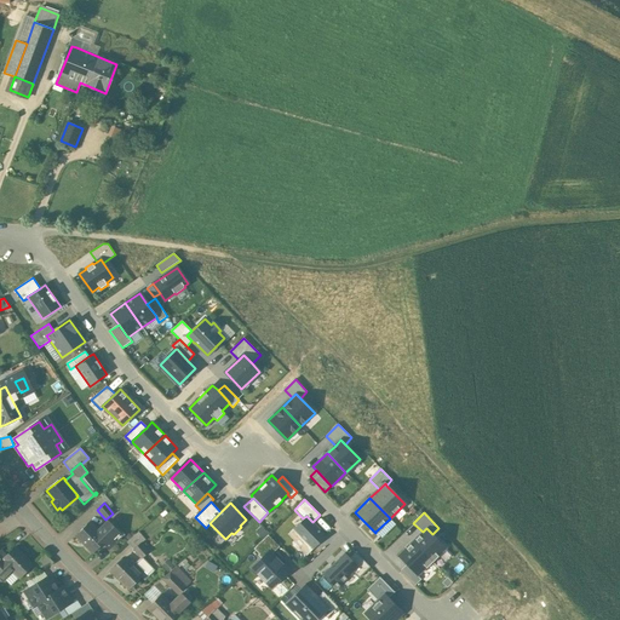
[(306,556),(326,537),(313,522),(306,516),(303,518),(287,534),(302,547),(300,549),(306,556)]
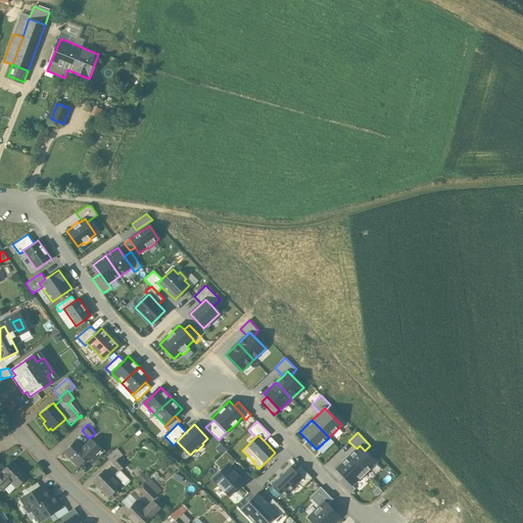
[(102,450),(91,439),(83,447),(90,455),(87,458),(89,461),(90,460),(92,460),(93,461),(102,450)]
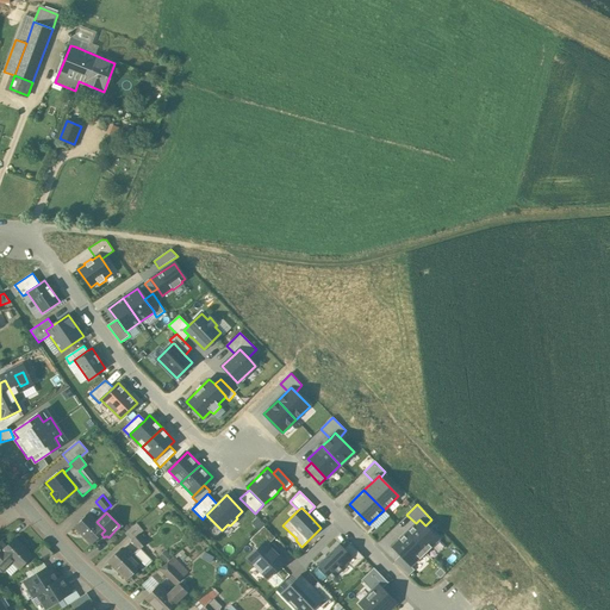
[(97,522),(88,514),(75,527),(92,543),(101,534),(105,530),(97,522)]
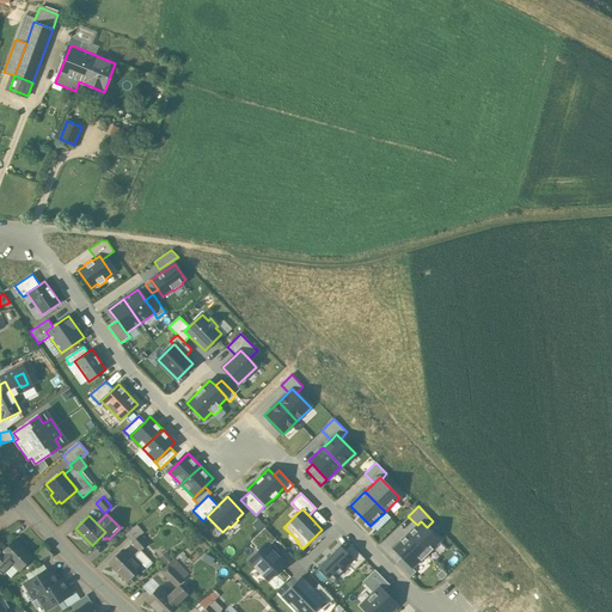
[(371,526),(360,515),(354,520),(369,536),(375,530),(371,525),(371,526)]
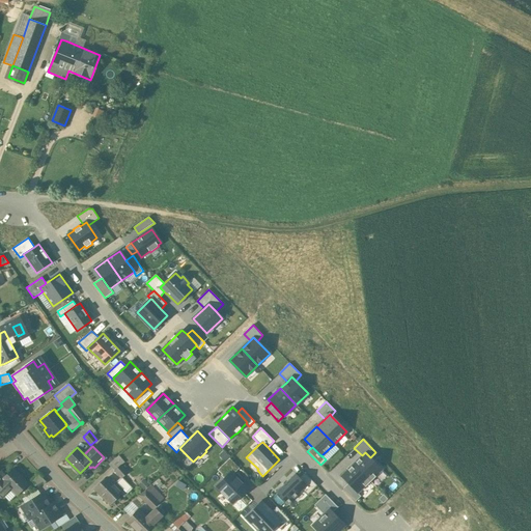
[(375,476),(374,476),(382,469),(370,457),(365,452),(362,455),(354,464),(370,481),(375,476)]
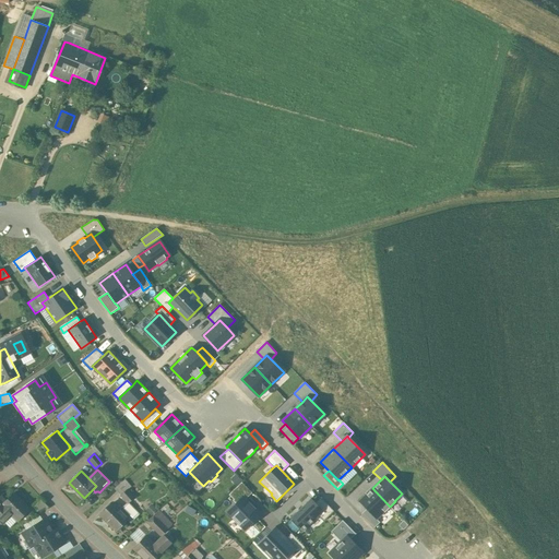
[(233,500),(236,503),(242,498),(245,500),(252,492),(241,482),(228,495),(234,499),(233,500)]
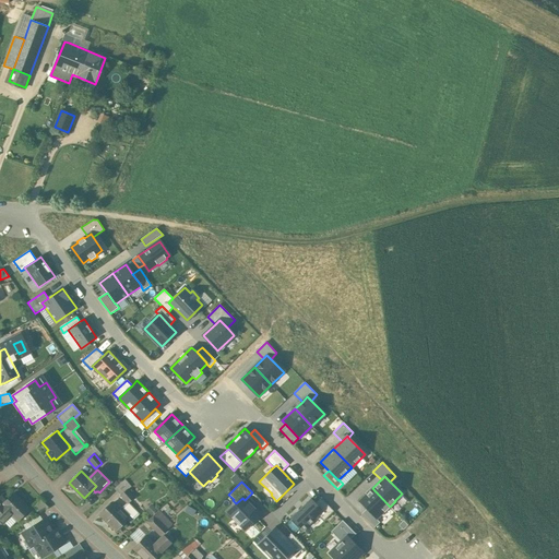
[(377,519),(384,511),(384,512),(390,507),(372,488),(359,501),(367,509),(377,519)]
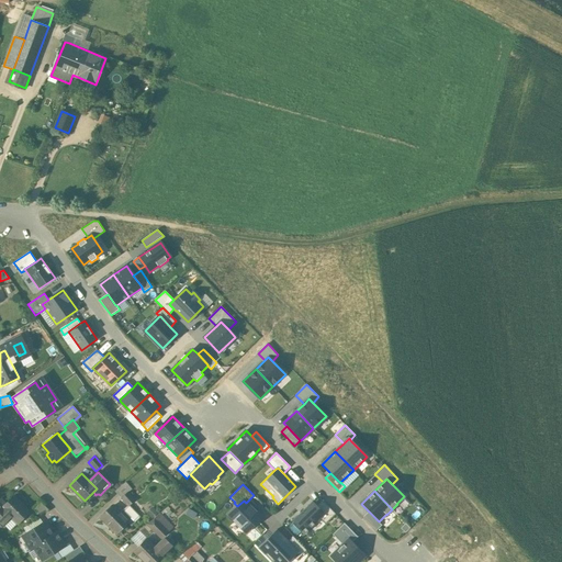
[(135,499),(127,492),(122,497),(128,506),(135,499)]
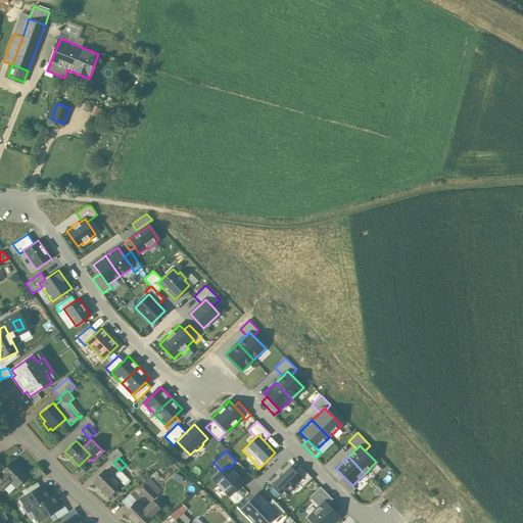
[(28,476),(13,462),(5,469),(2,473),(11,482),(16,487),(28,476)]
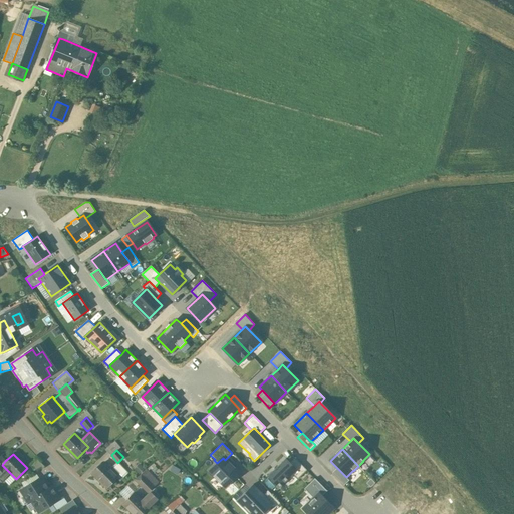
[(11,474),(2,465),(5,461),(1,457),(0,458),(0,479),(2,482),(11,474)]
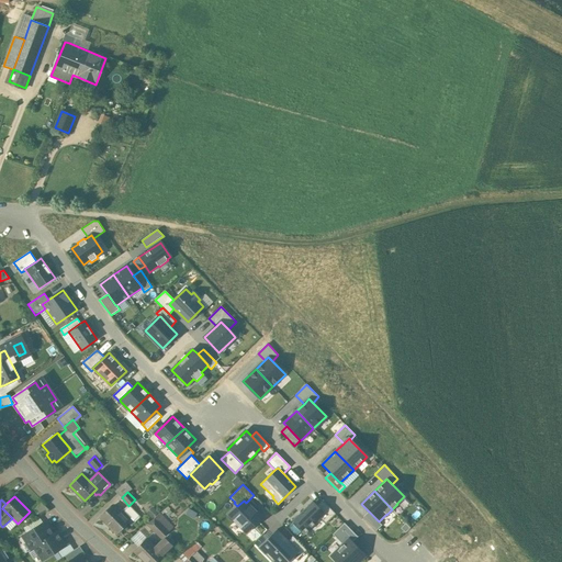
[(325,514),(319,518),(325,524),(336,514),(322,499),(316,505),(325,514)]
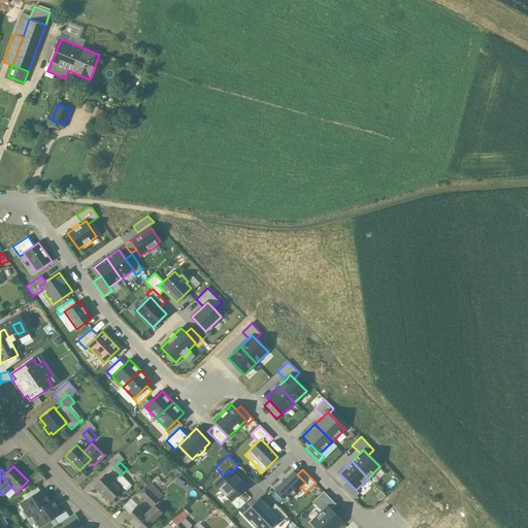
[(231,472),(229,470),(223,475),(216,484),(231,499),(245,486),(231,472)]
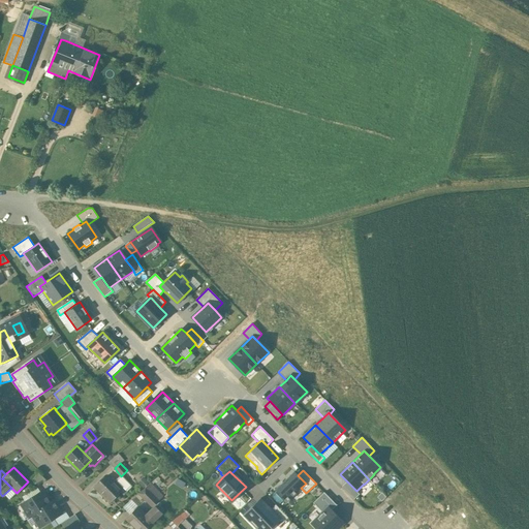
[(298,475),(294,471),(275,490),(287,502),(301,488),(306,484),(298,475)]
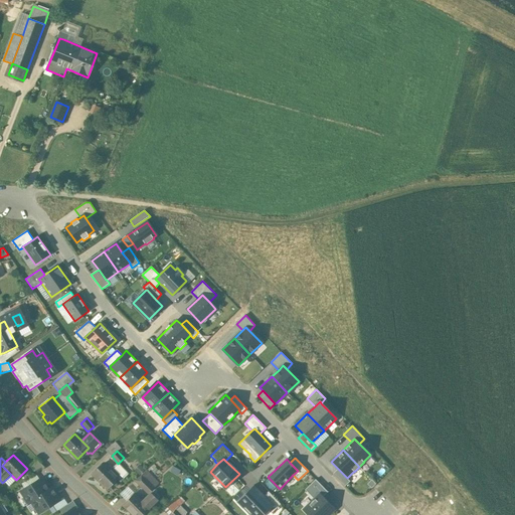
[(124,478),(130,473),(121,462),(115,467),(124,478)]
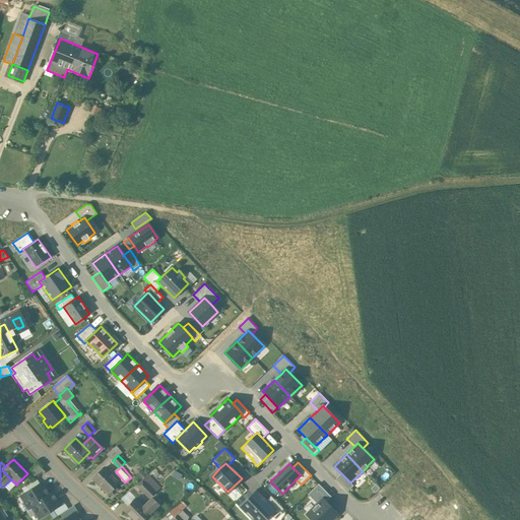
[(119,481),(105,467),(93,478),(108,493),(119,481)]
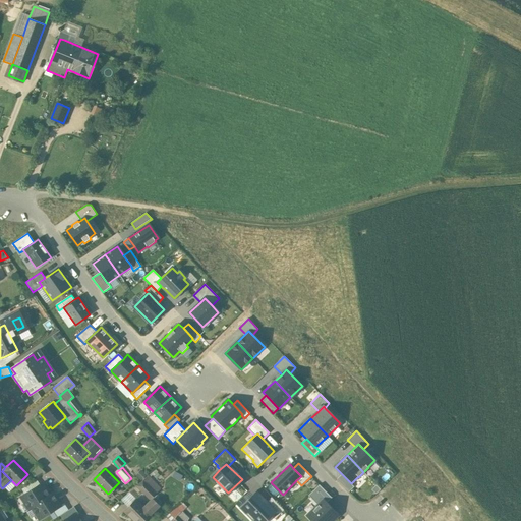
[(351,483),(342,474),(337,479),(349,491),(353,486),(351,483)]
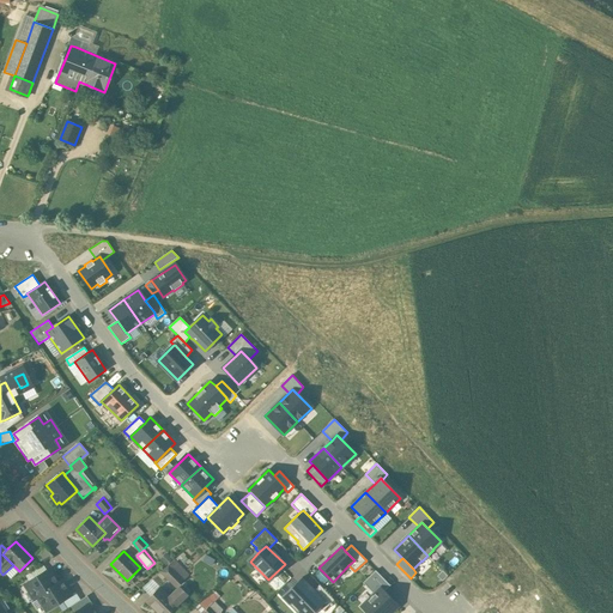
[(169,564),(161,571),(165,576),(173,569),(174,568),(169,564)]
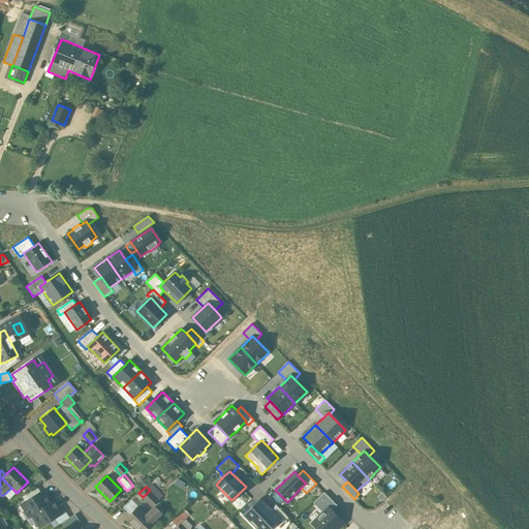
[(162,496),(153,487),(150,490),(149,491),(158,500),(162,496)]
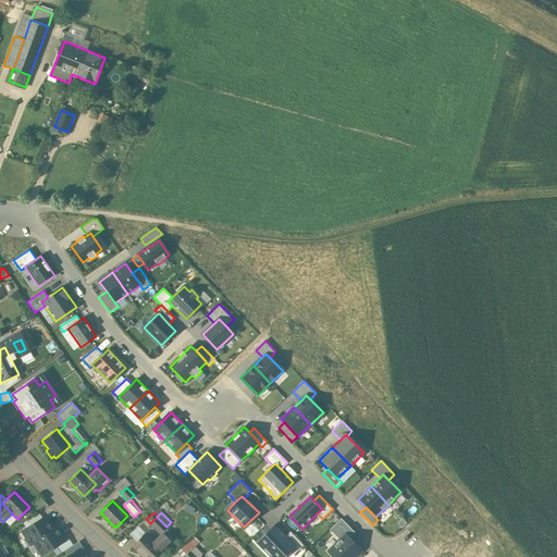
[(24,523),(27,529),(42,519),(39,514),(24,523)]
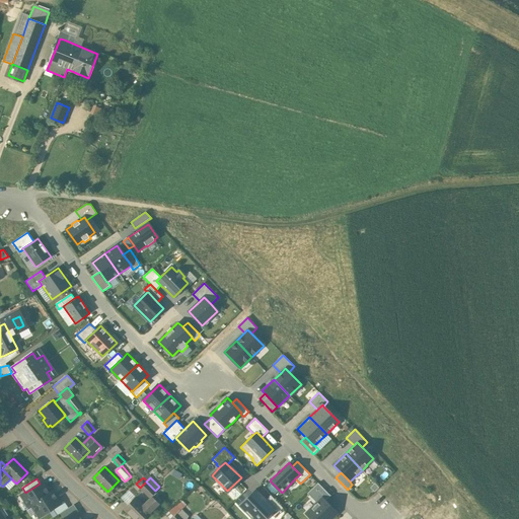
[(25,493),(20,496),(24,501),(28,507),(28,508),(31,506),(36,513),(39,517),(49,511),(61,504),(53,492),(50,493),(43,482),(40,484),(25,493)]
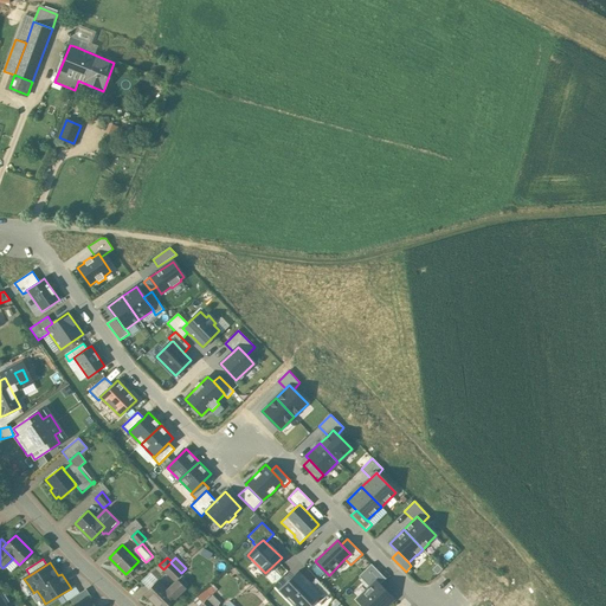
[(181,573),(171,562),(163,569),(174,580),(181,573)]
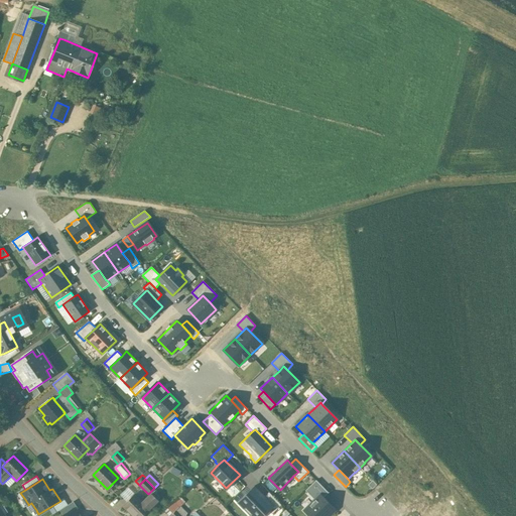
[(305,491),(314,500),(320,495),(324,498),(329,493),(316,480),(305,491)]
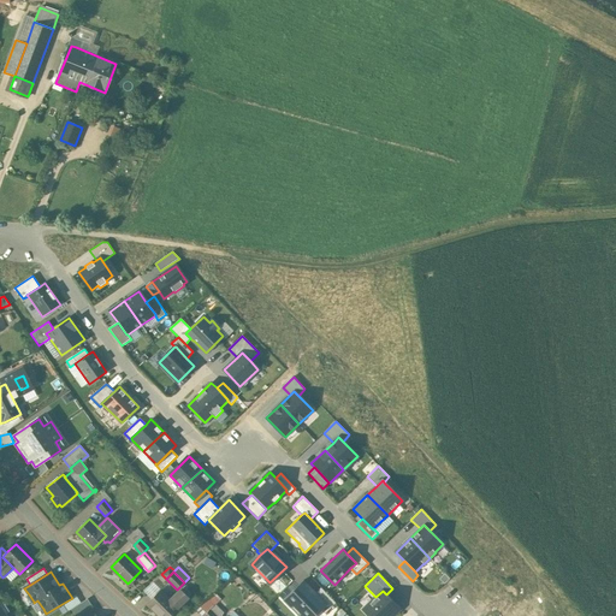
[(314,615),(321,610),(327,604),(315,592),(303,580),(283,600),(297,615),(314,615)]
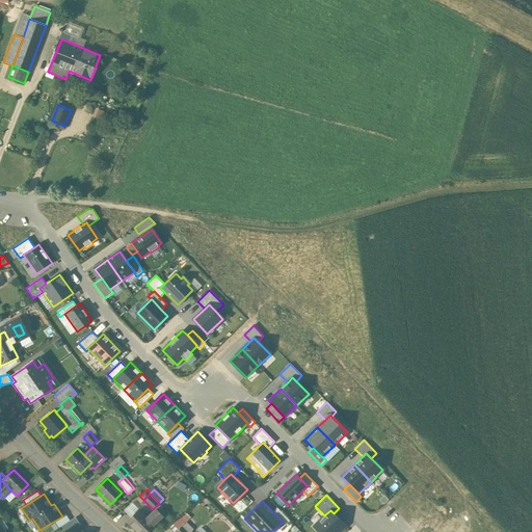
[(283,522),(277,527),(281,530),(290,521),(277,507),(272,511),(283,522)]
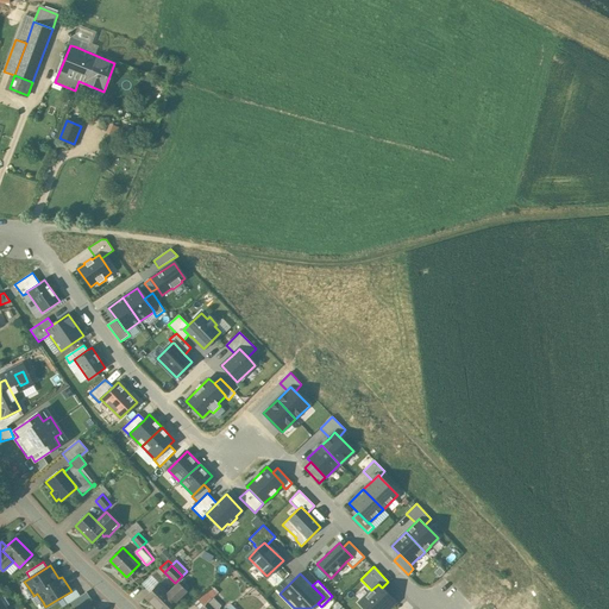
[(168,592),(159,584),(146,597),(157,608),(167,608),(176,601),(168,592)]
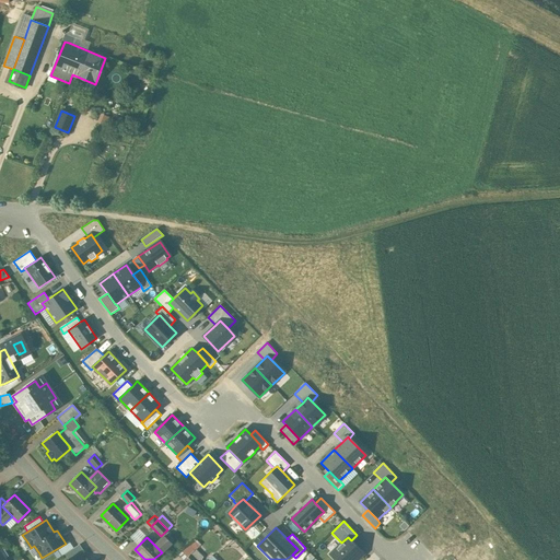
[(170,545),(163,537),(154,545),(162,552),(170,545)]
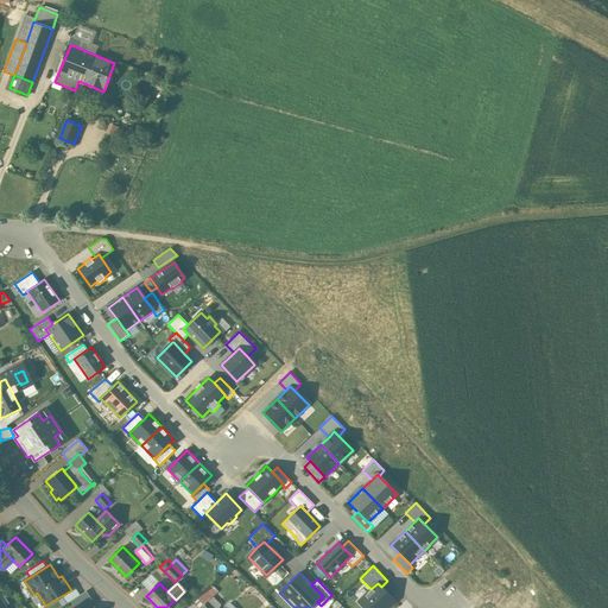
[(381,587),(378,583),(371,589),(358,602),(363,607),(387,607),(394,601),(381,587)]
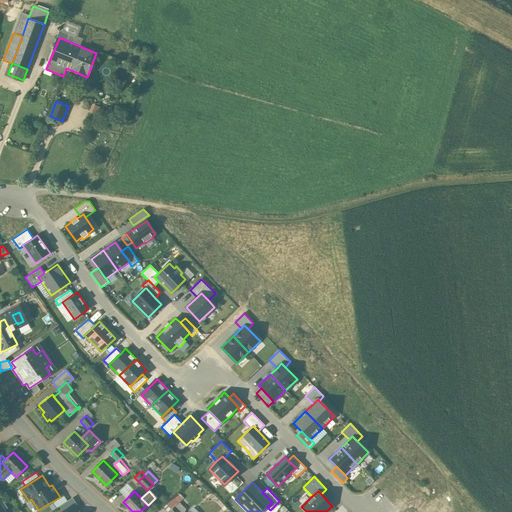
[(23,504),(28,500),(24,494),(19,498),(23,504)]
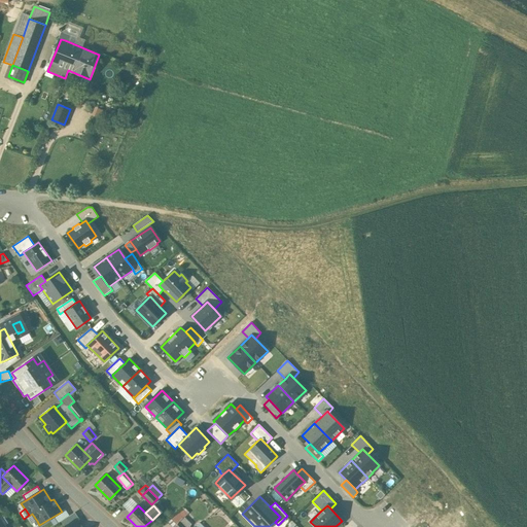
[(65,510),(62,512),(49,519),(54,526),(69,516),(65,510)]
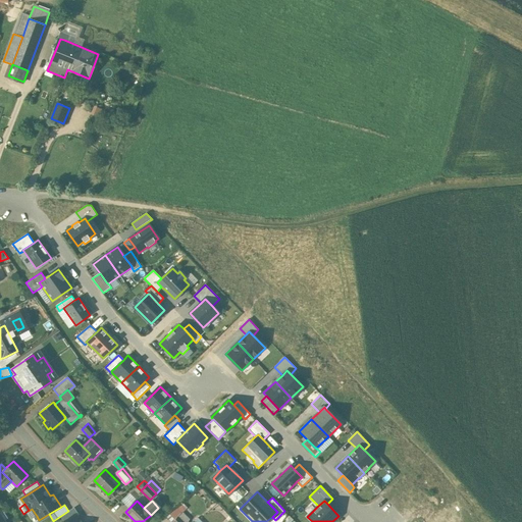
[(32,509),(29,511),(27,513),(32,520),(37,516),(32,509)]
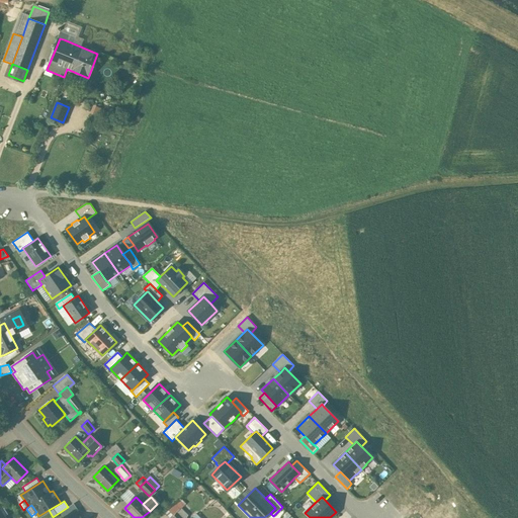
[(175,505),(166,513),(171,517),(176,512),(179,509),(175,505)]
